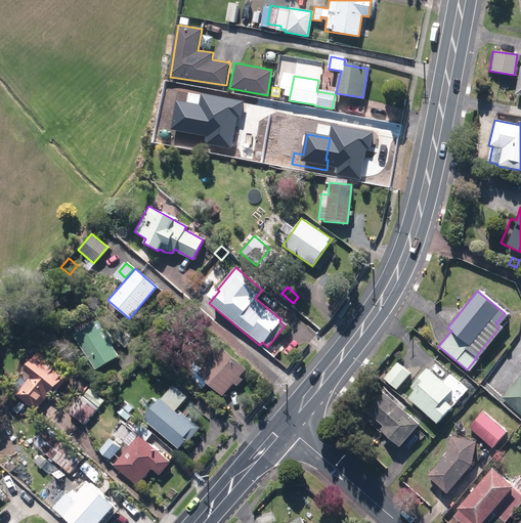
[(119,320),(125,323),(128,319),(122,315),(119,320)]
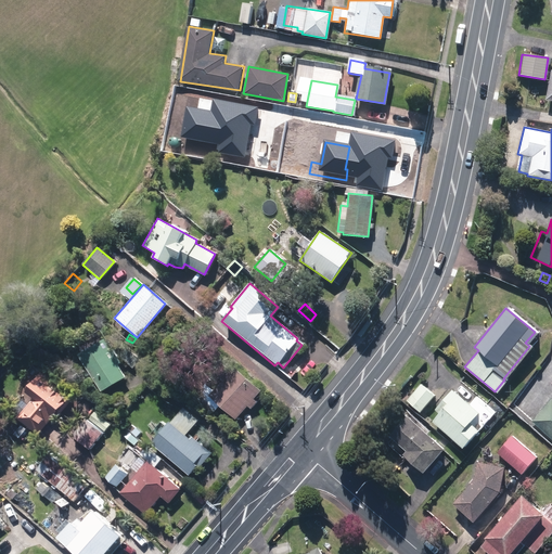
[(78,356),(100,390),(124,376),(117,364),(120,362),(106,338),(78,356)]
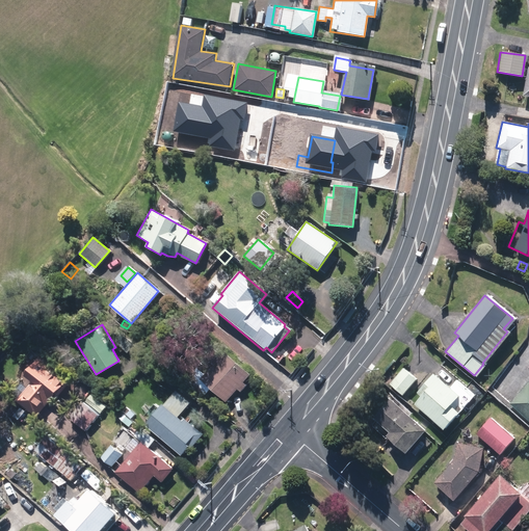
[(112,340),(126,352),(133,344),(118,333),(112,340)]
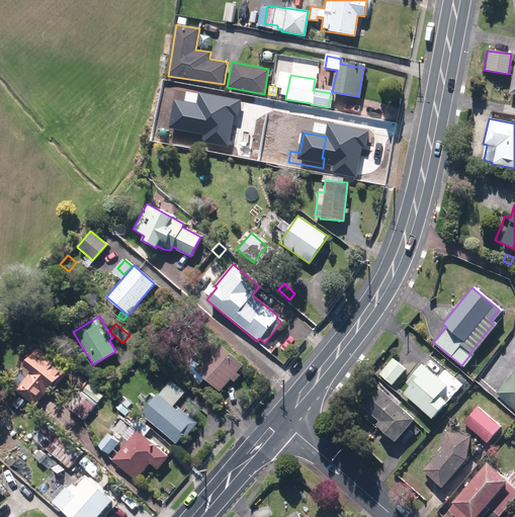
[(203,378),(219,392),(230,379),(233,381),(239,374),(236,372),(243,364),(218,343),(216,346),(205,337),(196,348),(205,356),(197,365),(189,358),(179,368),(197,385),(203,378)]
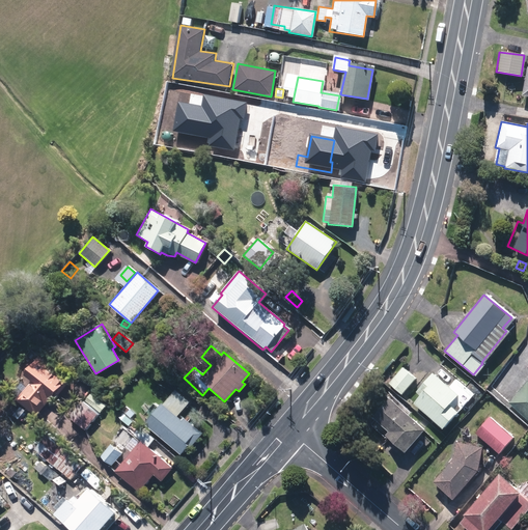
[(26,360),(30,362),(34,360),(34,355),(29,353),(26,355),(26,360)]
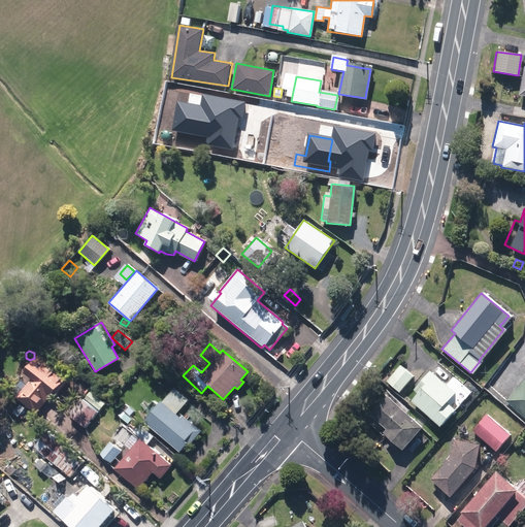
[(14,397),(34,414),(47,398),(48,399),(67,377),(39,354),(24,372),(31,377),(14,397)]
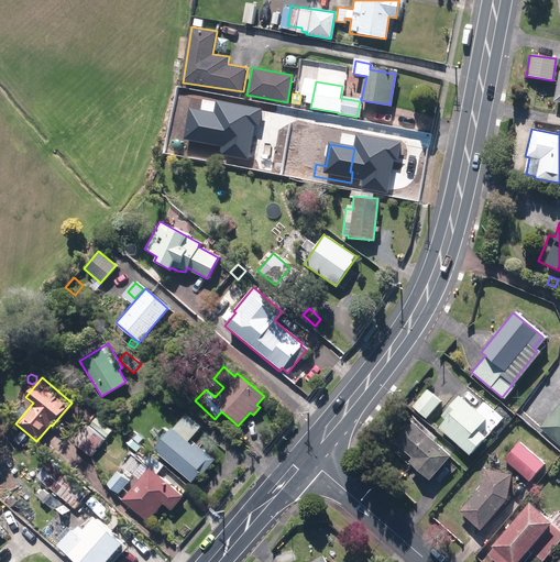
[(410,407),(425,418),(439,399),(426,389),(410,407)]
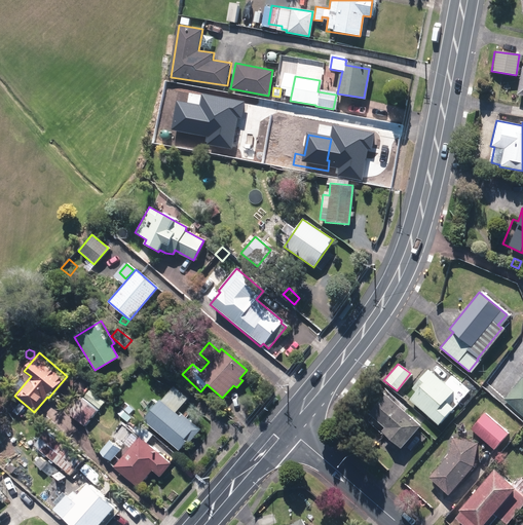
[(408,400),(437,424),(452,407),(444,401),(452,390),(427,370),(411,388),(415,391),(408,400)]
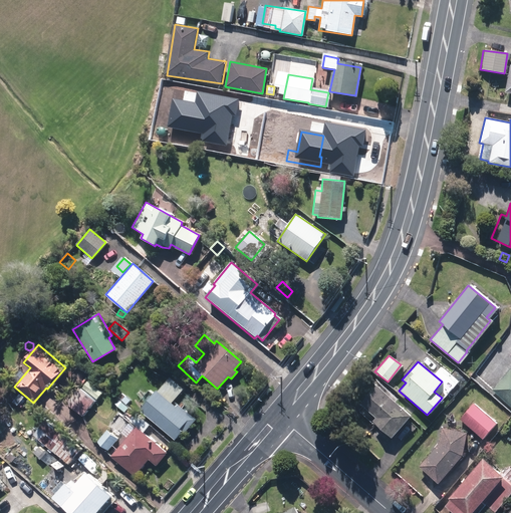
[(490,390),(510,408),(510,370),(508,368),(490,390)]
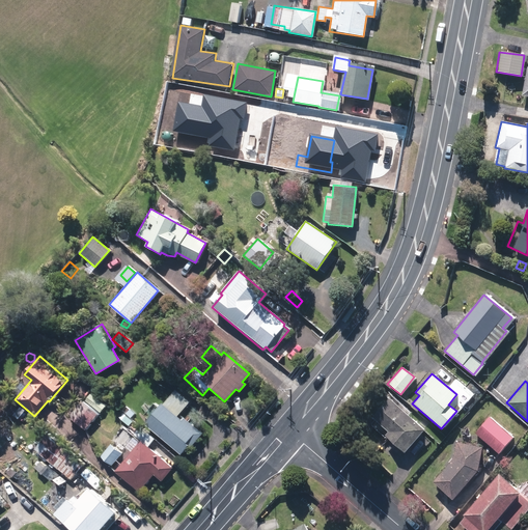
[(144,391),(150,396),(160,387),(153,382),(144,391)]
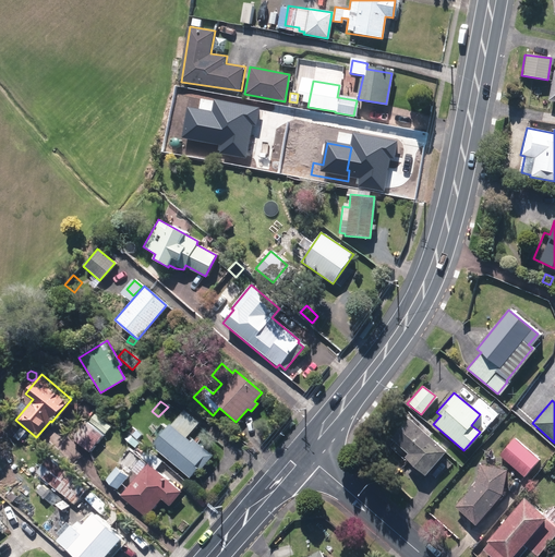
[(152,446),(189,476),(196,468),(200,470),(212,455),(192,439),(190,442),(184,436),(197,421),(182,409),(165,430),(160,426),(154,435),(157,438),(152,446)]
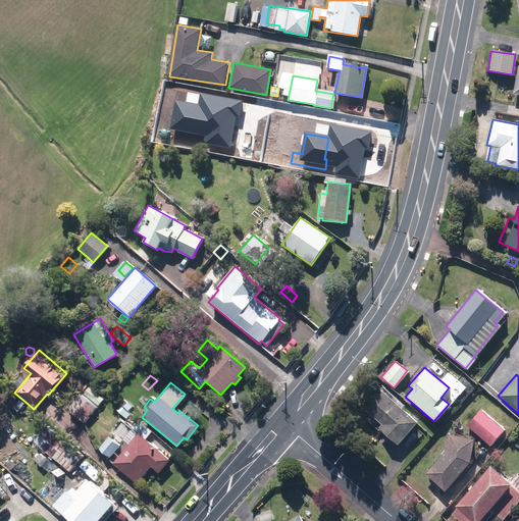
[(378,428),(397,445),(416,422),(381,392),(365,410),(381,424),(378,428)]
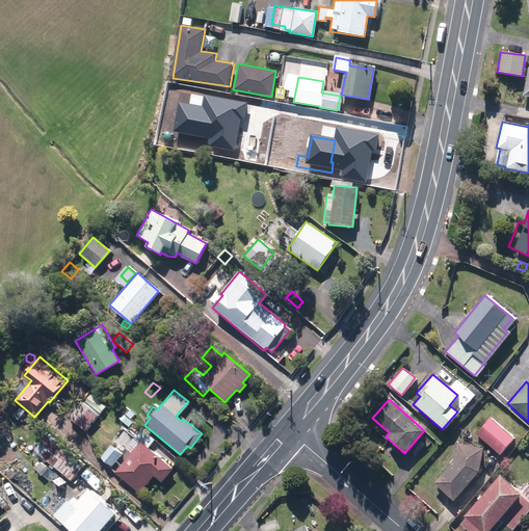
[(68,418),(84,430),(97,414),(80,401),(68,418)]
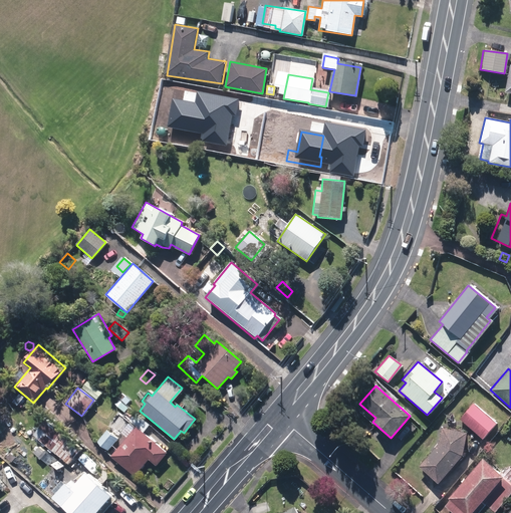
[(13,401),(19,407),(25,399),(19,394),(13,401)]
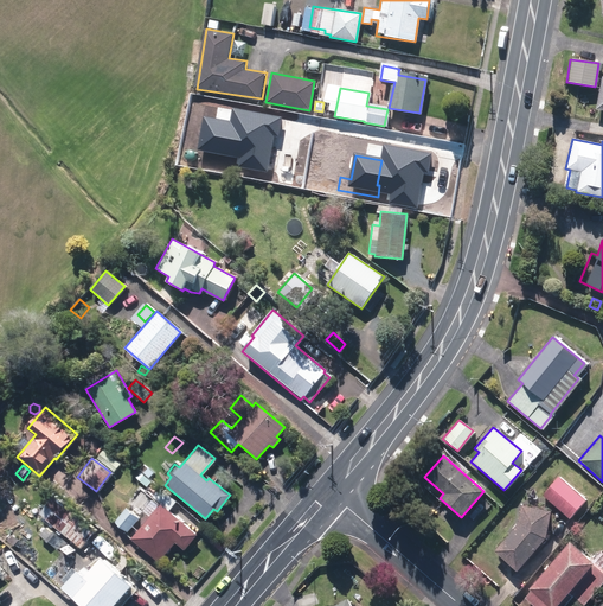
[(541,495),(568,518),(584,499),(557,476),(541,495)]
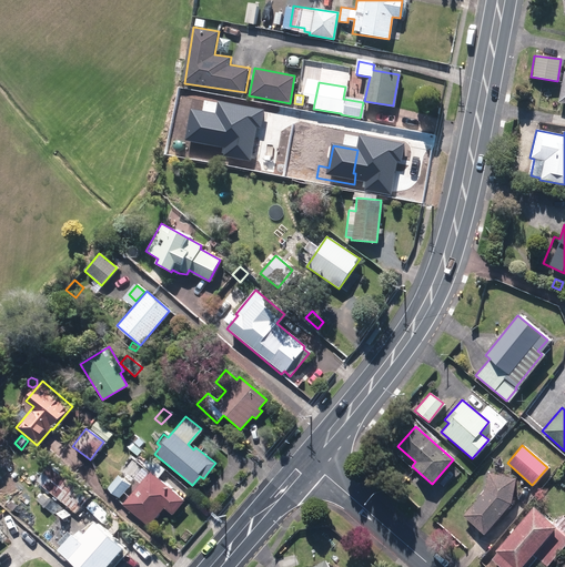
[(151,473),(123,504),(148,526),(163,507),(172,515),(183,502),(157,478),(163,471),(148,457),(142,465),(150,471),(150,472),(151,473)]
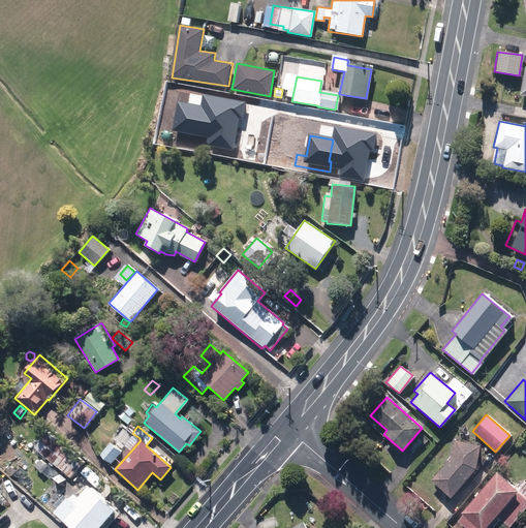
[(33,447),(69,477),(83,462),(45,432),(33,447)]
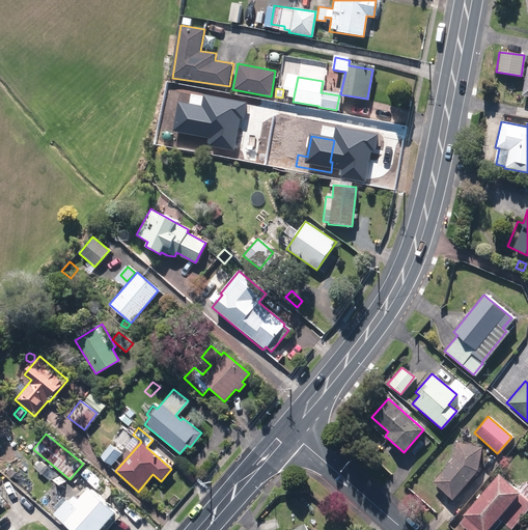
[(451,456),(432,479),(450,497),(476,468),(480,446),(454,442),(451,456)]
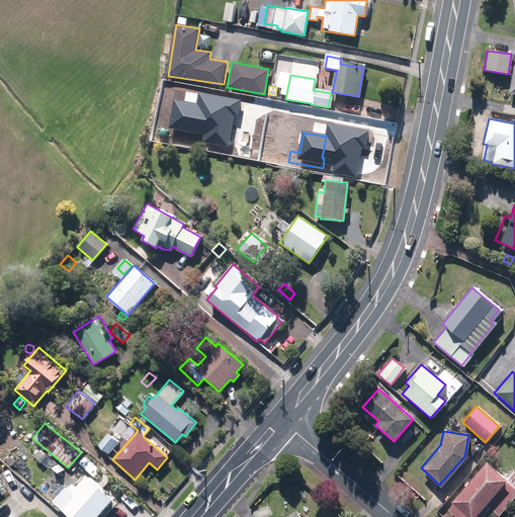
[(106,438),(100,445),(108,453),(114,446),(106,438)]
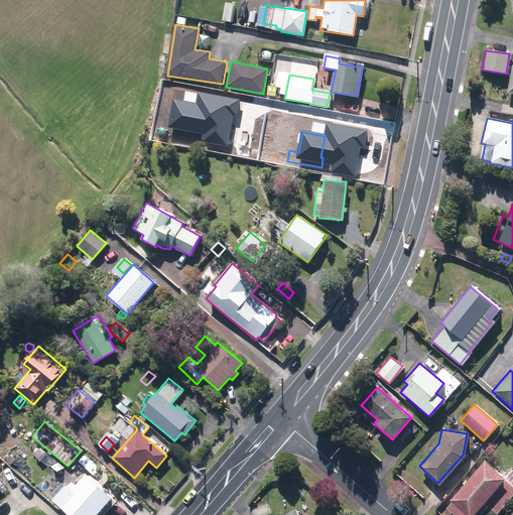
[(32,454),(47,467),(53,460),(38,446),(32,454)]
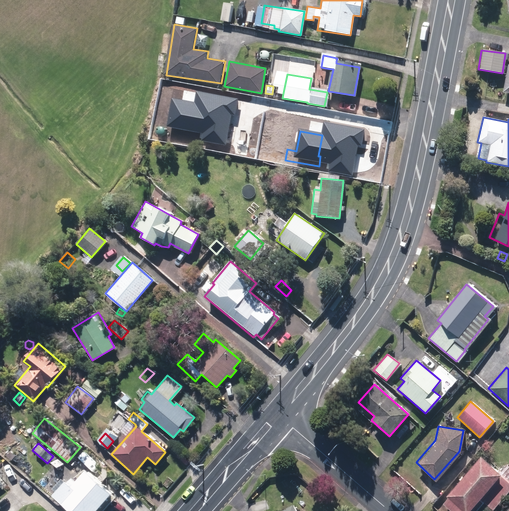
[(479,455),(446,494),(465,510),(466,510),(478,497),(490,507),(508,485),(508,467),(505,463),(498,471),(479,455)]
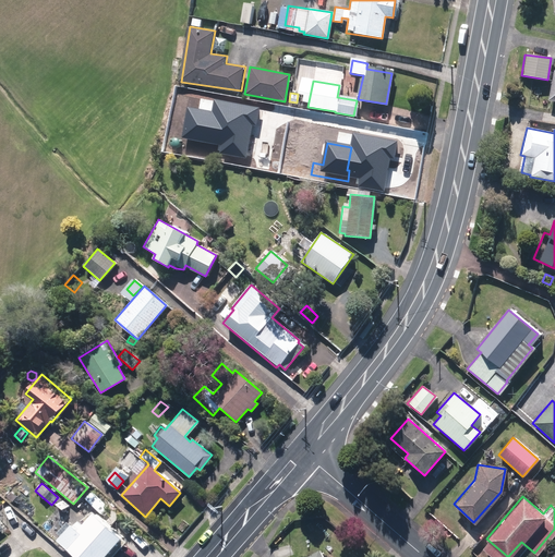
[(55,505),(62,510),(67,504),(60,498),(55,505)]
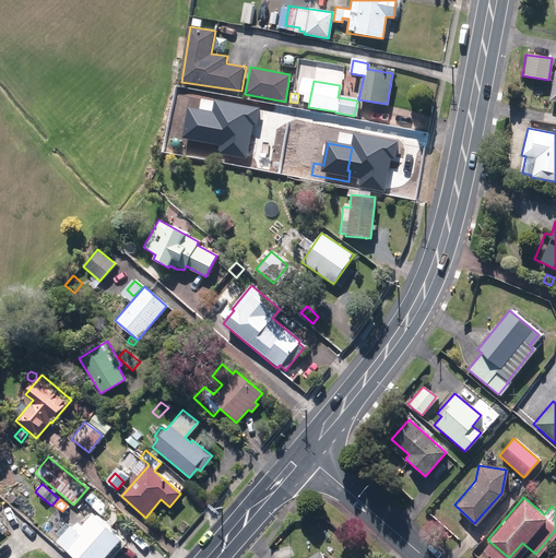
[(57,542),(74,557),(105,557),(121,541),(93,514),(83,526),(78,522),(72,527),(70,526),(57,542)]
